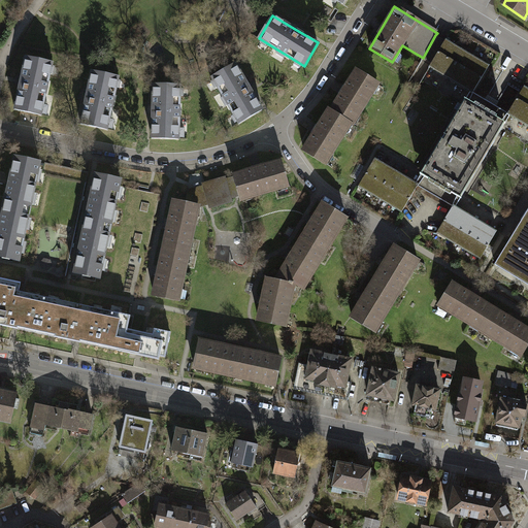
[(432,63),(446,41),(439,37),(435,35),(423,58),(426,60),(432,63)]
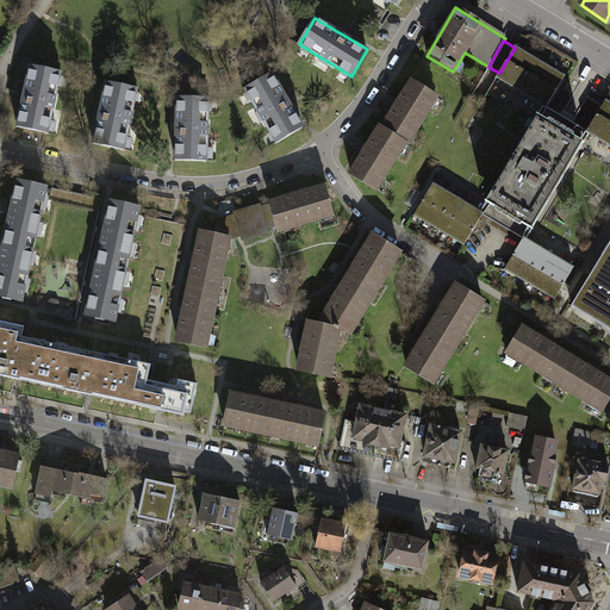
[(506,82),(524,53),(515,48),(499,73),(497,78),(500,80),(506,82)]
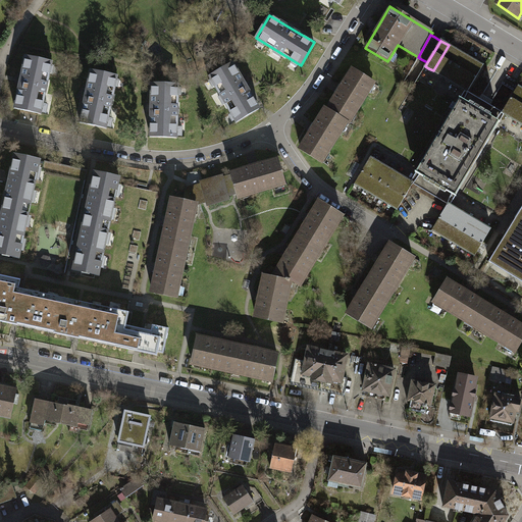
[(441,75),(457,50),(449,45),(433,70),(437,73),(441,75)]
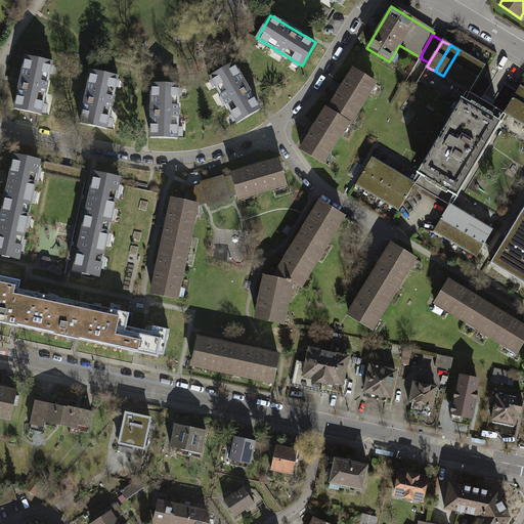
[(451,80),(467,55),(459,50),(443,76),(448,78),(451,80)]
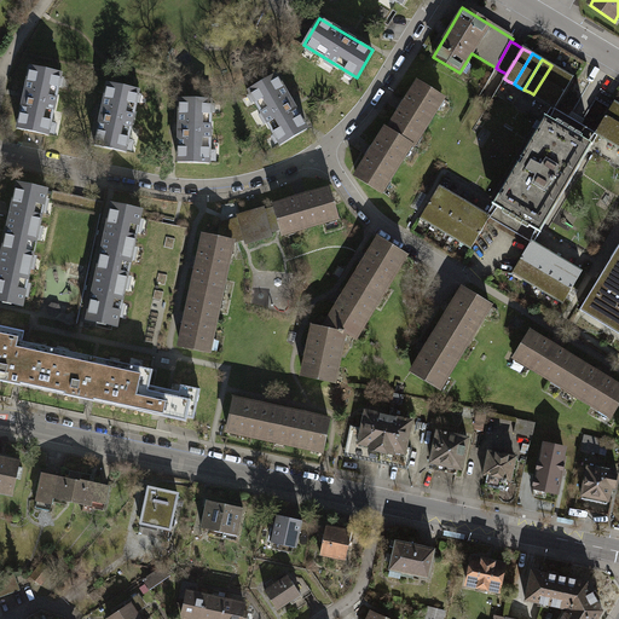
[(544,102),(561,71),(551,65),(533,94),(539,98),(544,102)]
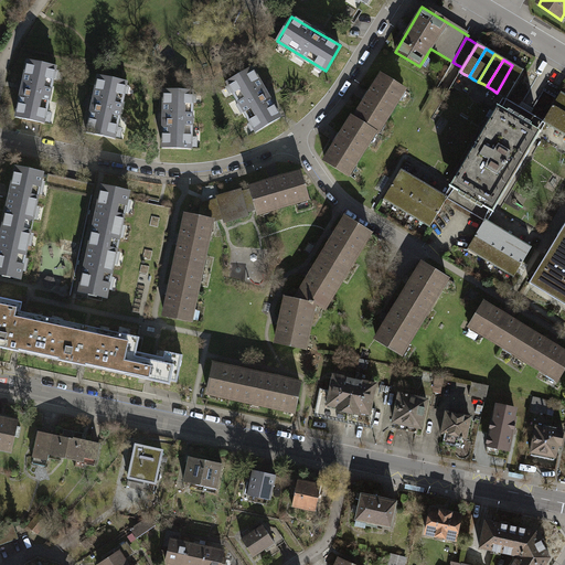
[(55,67),(28,62),(21,88),(16,117),(43,123),(55,67)]
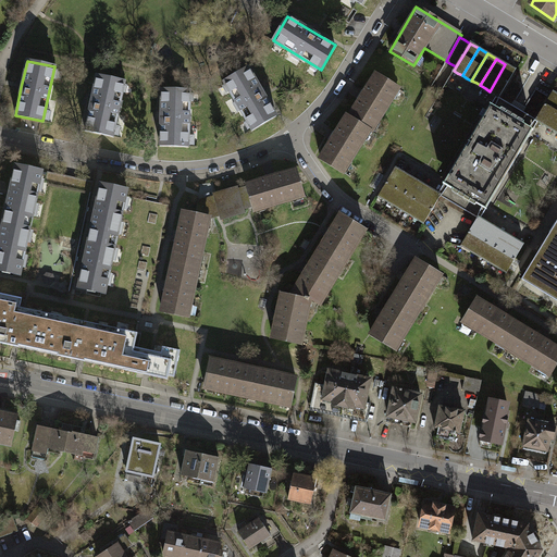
[(505,64),(490,91),(494,94),(498,97),(515,70),(505,64)]
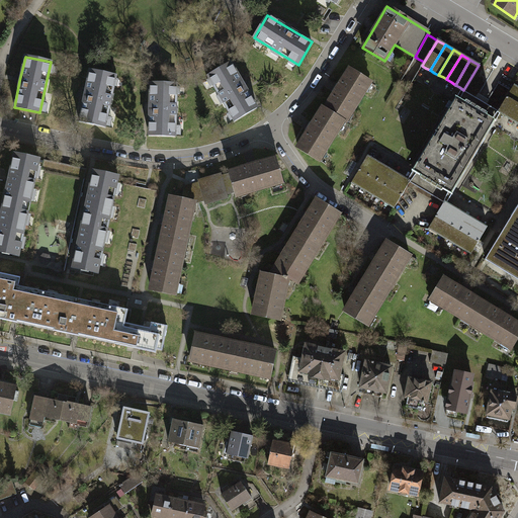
[(232,62),(208,76),(235,121),(257,107),(243,83),(232,62)]
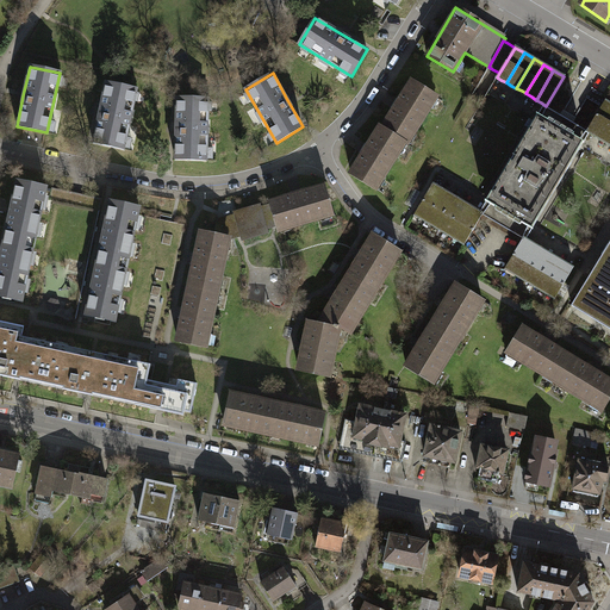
[(383,129),(403,143),(406,144),(436,95),(411,81),(397,106),(383,129)]
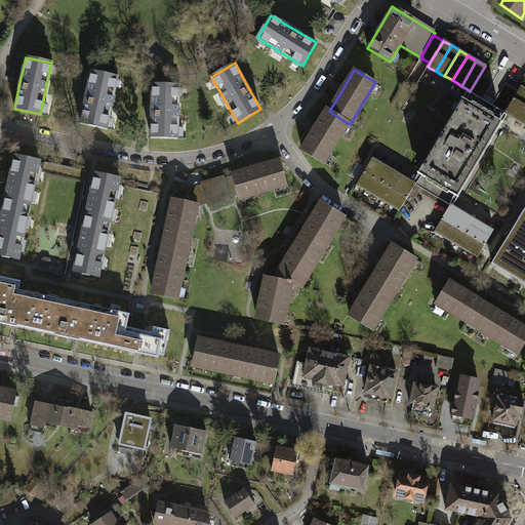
[(117,76),(91,71),(85,96),(79,122),(107,128),(117,76)]
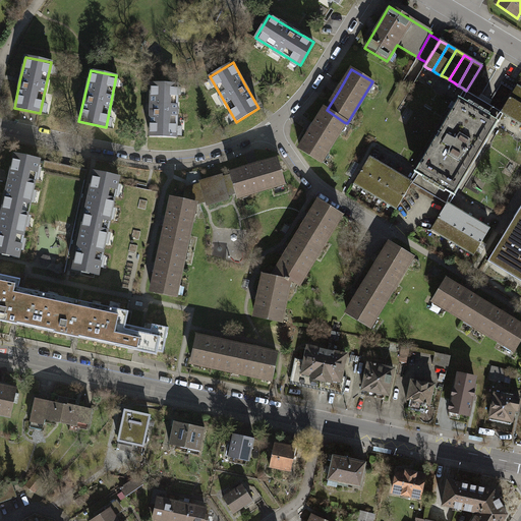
[(177,84),(151,84),(150,136),(176,136),(177,84)]
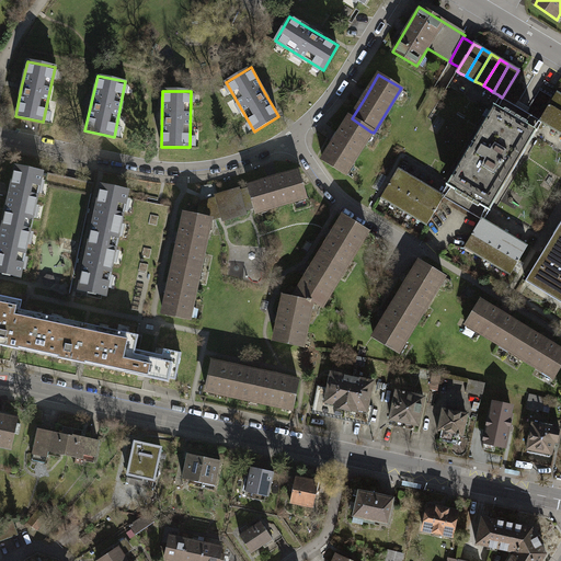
[(544,122),(549,125),(560,106),(560,94),(557,92),(540,119),(544,122)]
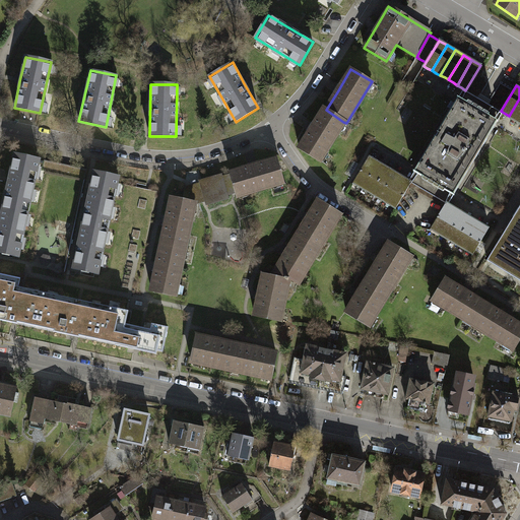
[(459,101),(471,108),(476,99),(465,91),(459,101)]
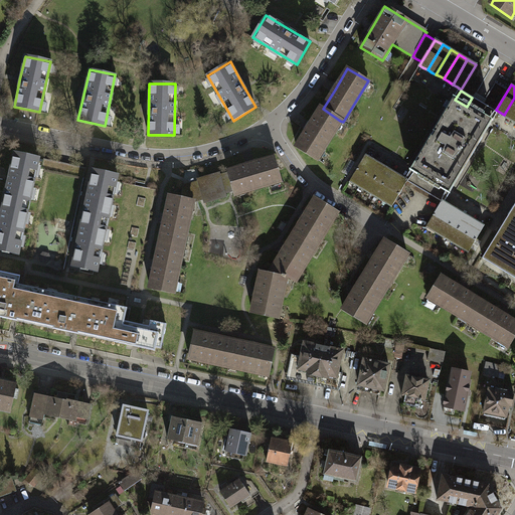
[(490,120),(488,119),(476,112),(467,107),(455,100),(452,98),(432,132),(435,134),(432,138),(428,137),(408,171),(412,173),(448,193),(490,120)]
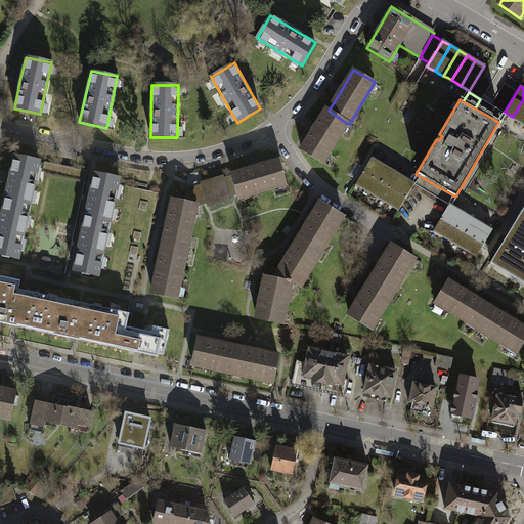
[(475,108),(484,114),(489,104),(480,99),(475,108)]
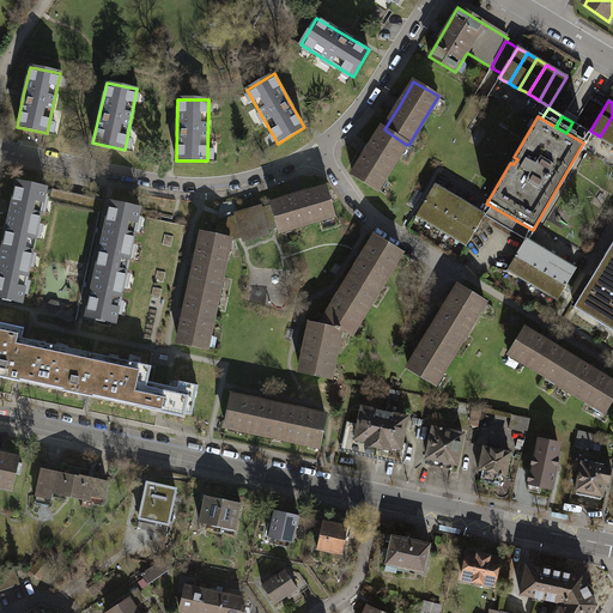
[(606,140),(610,143),(612,137),(612,116),(600,137),(606,140)]
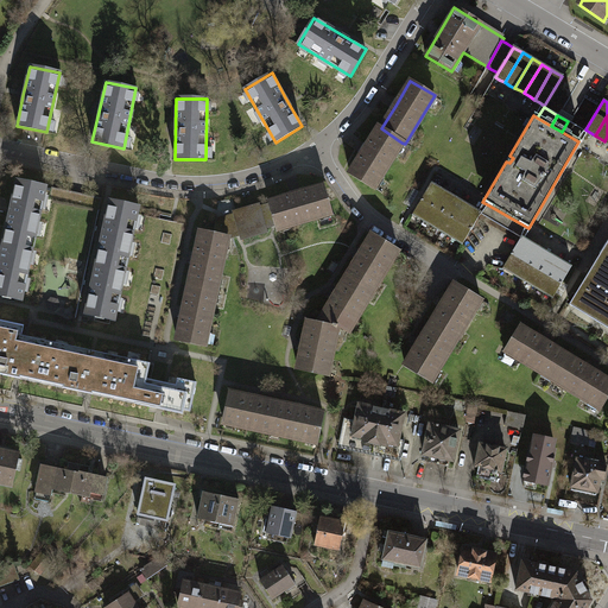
[(582,130),(568,121),(562,132),(576,140),(582,130)]
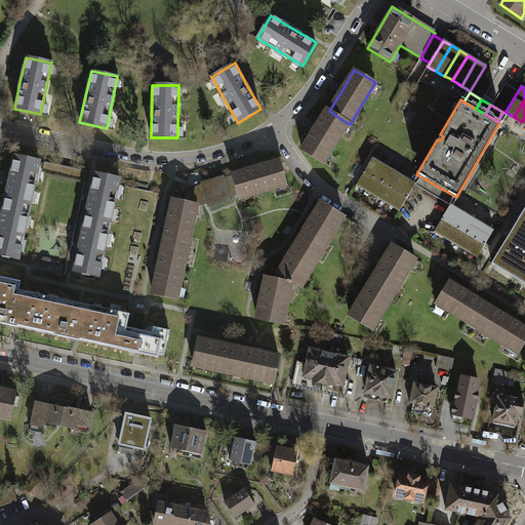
[(347,123),(329,111),(327,110),(315,129),(303,151),(323,163),(347,123)]
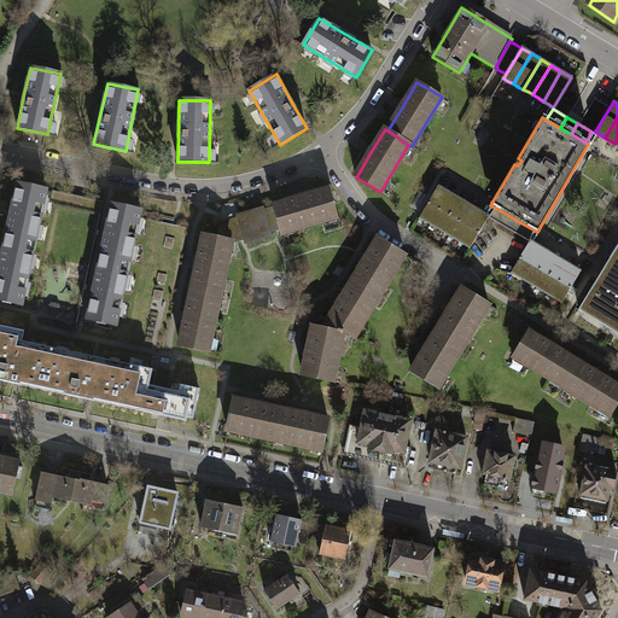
[(4,240),(34,248),(47,190),(17,182),(11,210),(4,240)]
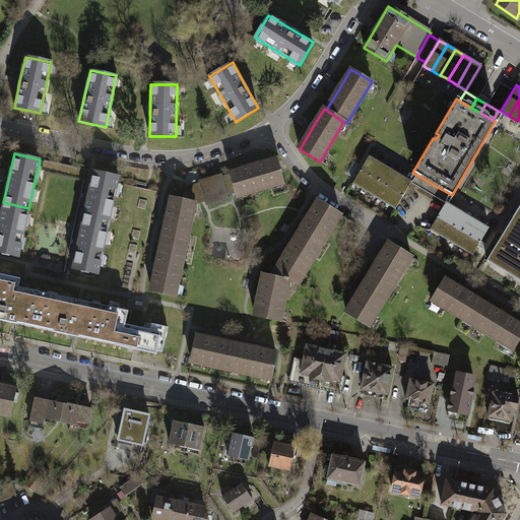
[(352,183),(362,187),(377,161),(373,159),(368,156),(352,183)]
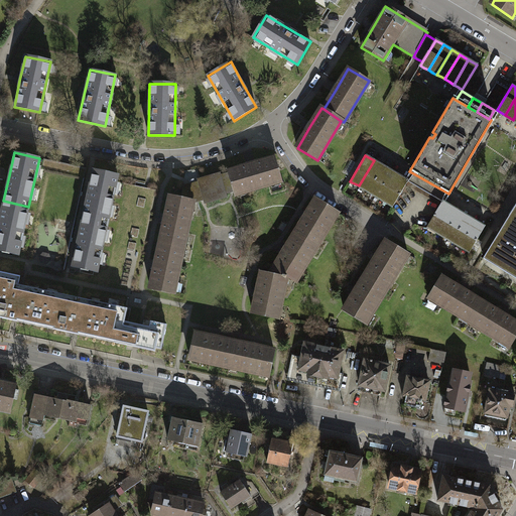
[(248,166),(229,171),(229,172),(234,190),(236,195),(281,181),(275,158),(255,163),(251,164),(248,165),(248,166)]
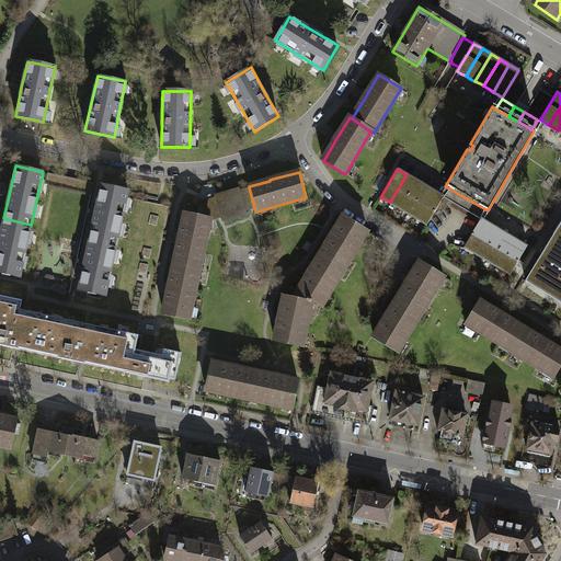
[(390,202),(400,207),(416,181),(411,178),(407,174),(390,202)]
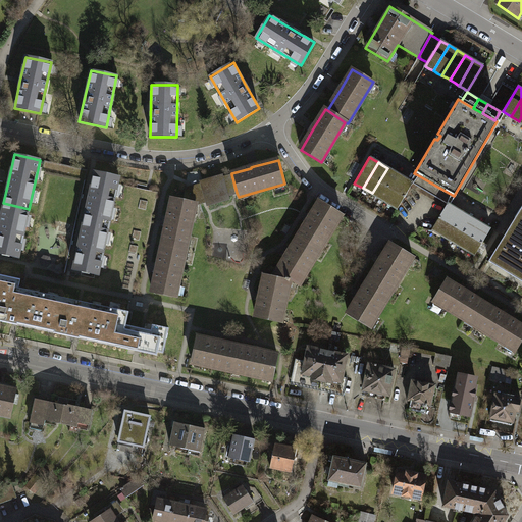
[(359,168),(354,165),(350,173),(354,175),(359,168)]
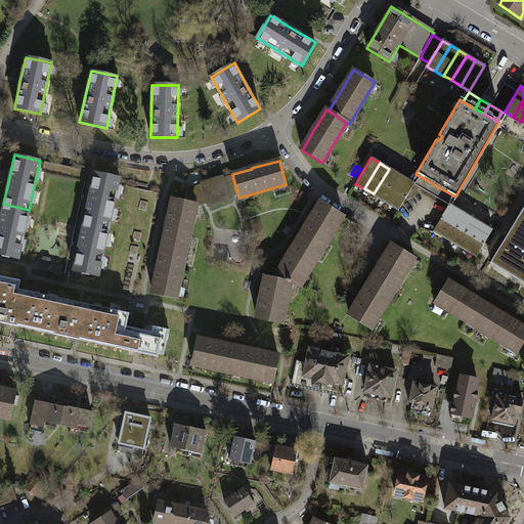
[(374,193),(382,199),(397,174),(393,171),(389,169),(374,193)]
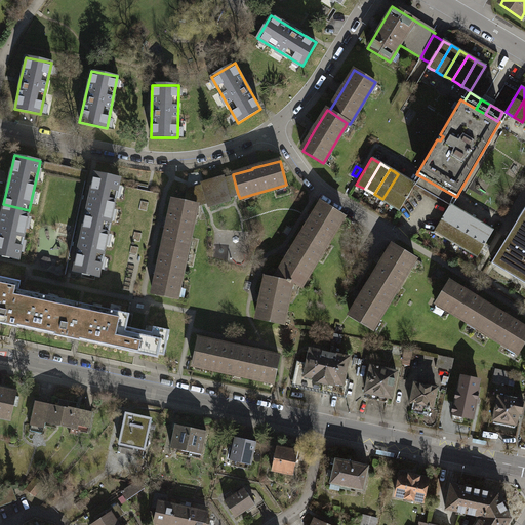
[(83,220),(109,226),(119,177),(93,172),(88,198),(83,220)]
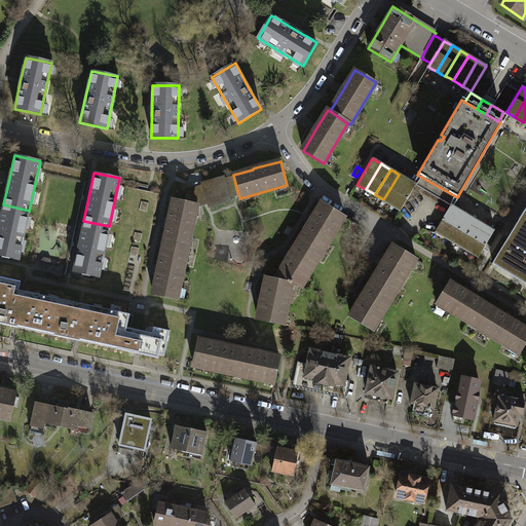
[(383,199),(392,204),(407,179),(403,177),(399,175),(383,199)]
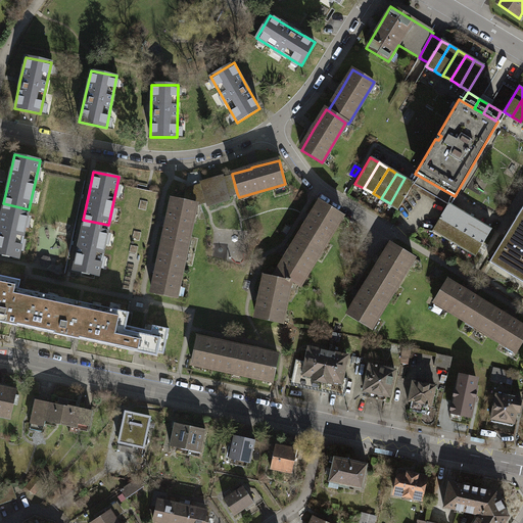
[(187,188),(184,201),(196,204),(196,205),(207,202),(207,204),(229,198),(229,196),(237,193),(232,175),(223,178),(223,177),(201,183),(201,184),(196,186),(187,188)]
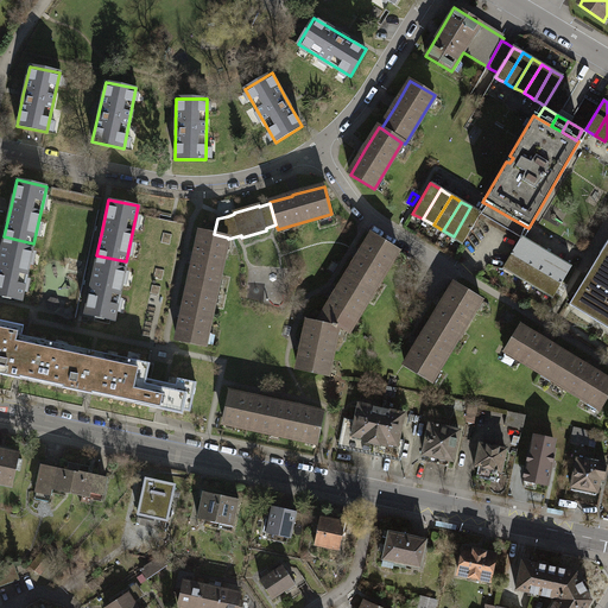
[(476,210),(470,207),(454,236),(463,244),(481,214),(476,210)]
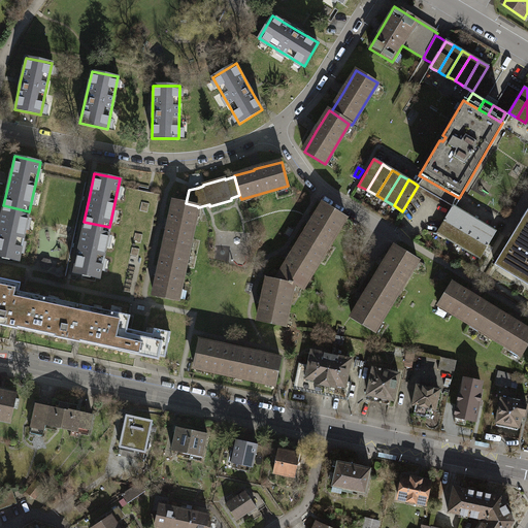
[(164,248),(188,253),(198,207),(198,206),(186,203),(174,201),(170,221),(169,221),(168,225),(167,228),(168,228),(164,248)]
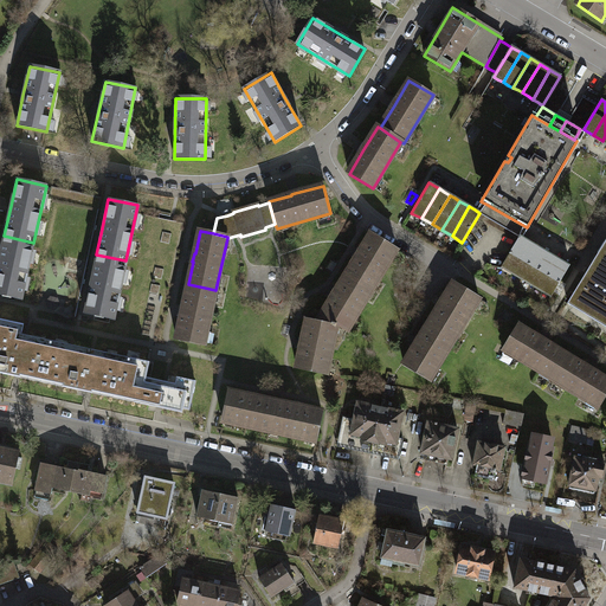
[(345,272),(369,288),(374,281),(376,282),(391,259),(387,257),(393,247),(371,233),(358,253),(345,272)]
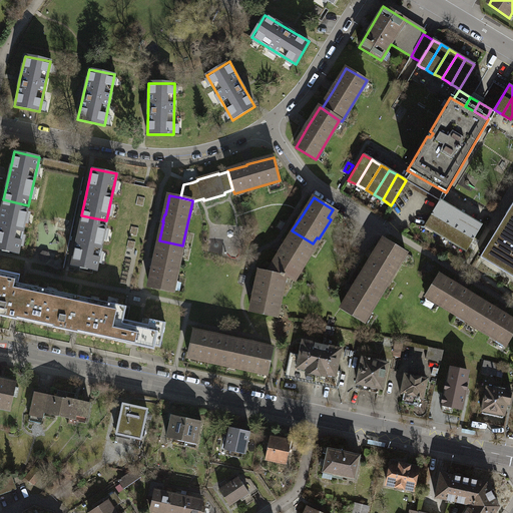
[(28,205),(3,199),(0,212),(0,248),(17,252),(28,205)]
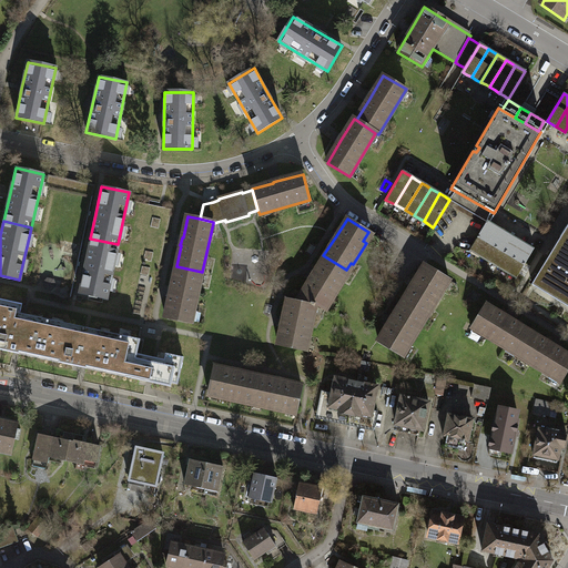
[(469,250),(479,255),(496,227),(490,223),(486,222),(469,250)]
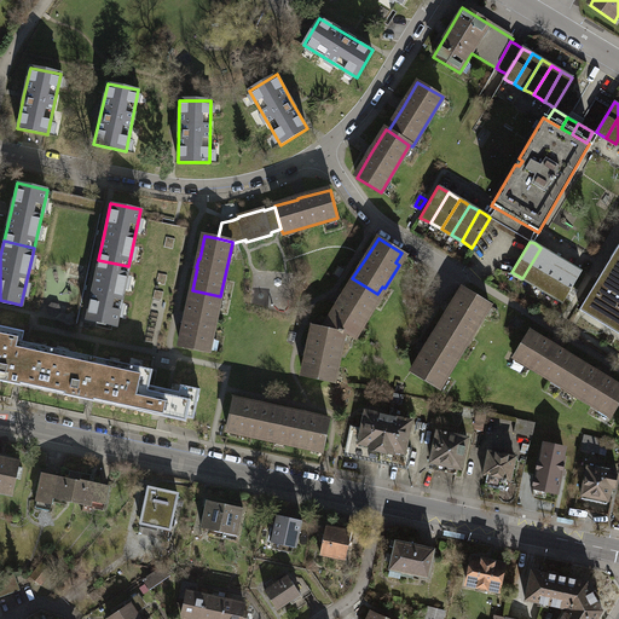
[(618,247),(580,308),(618,333),(618,247)]
